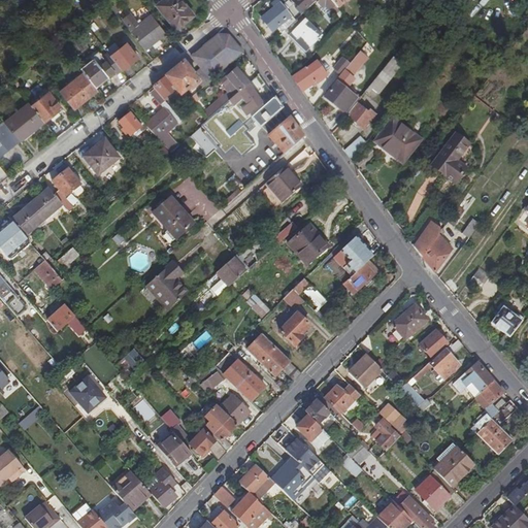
[(26,6),(22,2),(20,0),(13,0),(22,10),(26,6)]
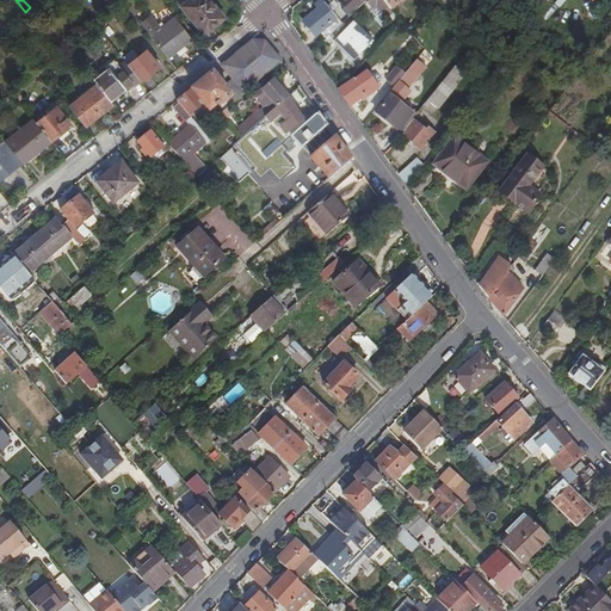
[(141,10),(133,0),(129,0),(124,4),(134,16),(141,10)]
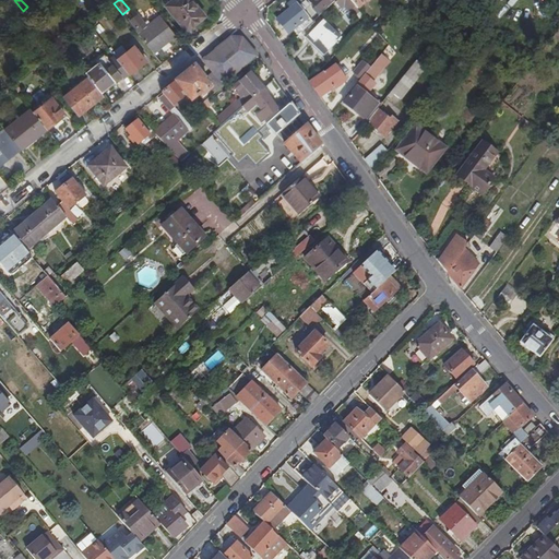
[(202,13),(191,0),(167,0),(165,3),(185,27),(202,13)]
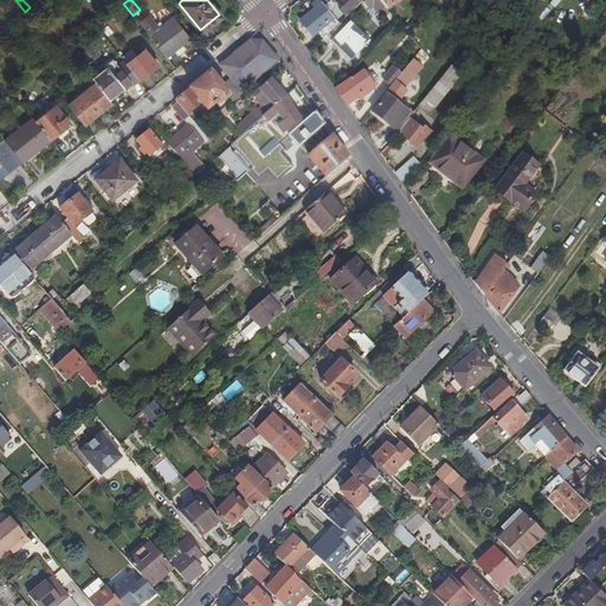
[(349,4),(355,11),(365,0),(340,0),(346,7),(349,4)]
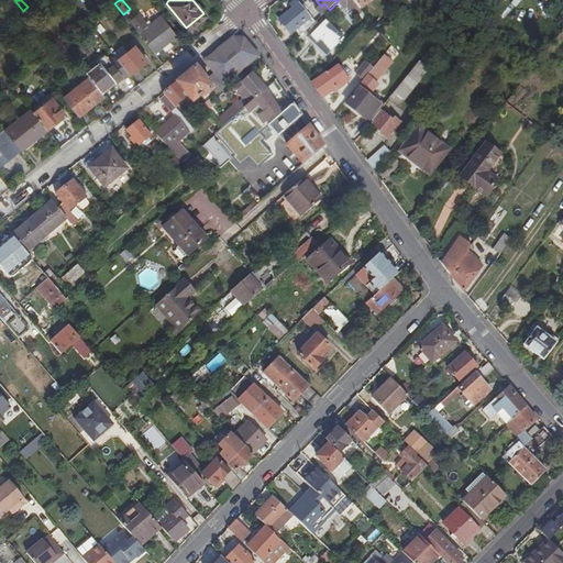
[(362,9),(360,7),(359,7),(351,0),(342,0),(339,3),(344,9),(348,7),(353,12),(351,14),(355,19),(360,15),(364,19),(367,17),(362,9)]
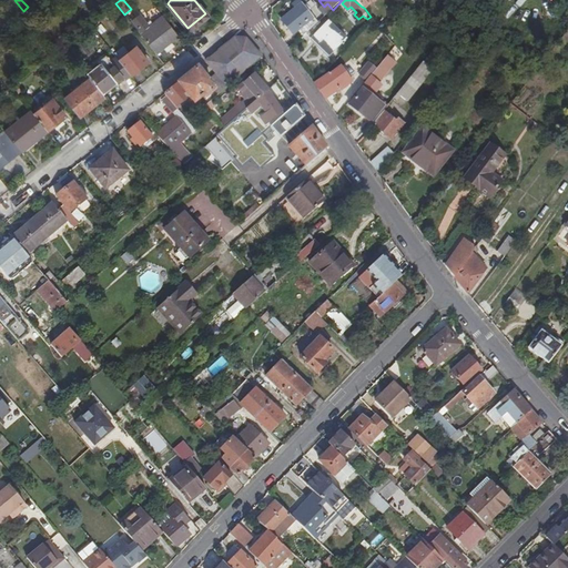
[(356,0),(363,7),(365,9),(375,0),(356,0)]
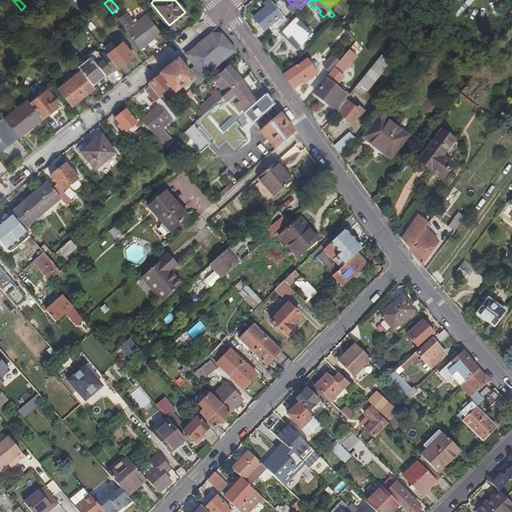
[(269,27),(274,33),(287,20),(274,2),(256,16),(265,29),(269,27)]
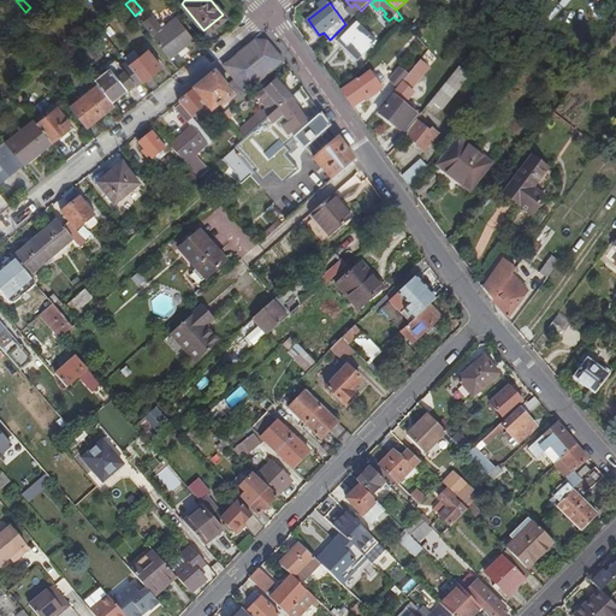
[(153,36),(169,58),(177,52),(179,55),(188,49),(184,46),(191,40),(175,19),(164,28),(161,24),(158,27),(150,18),(143,23),(154,35),(153,36)]
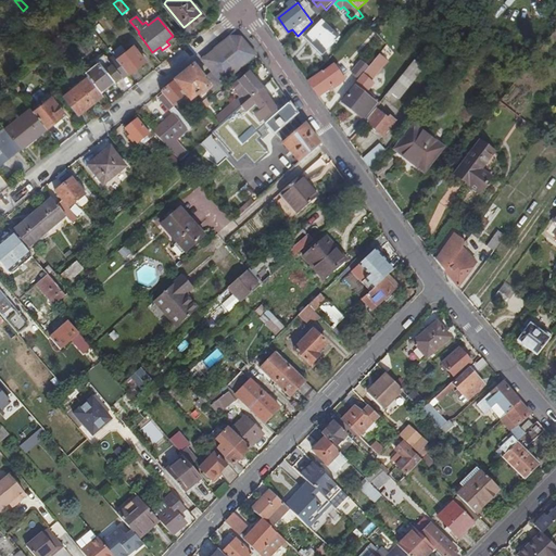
[(340,38),(323,22),(306,38),(316,46),(317,45),(326,52),(340,38)]
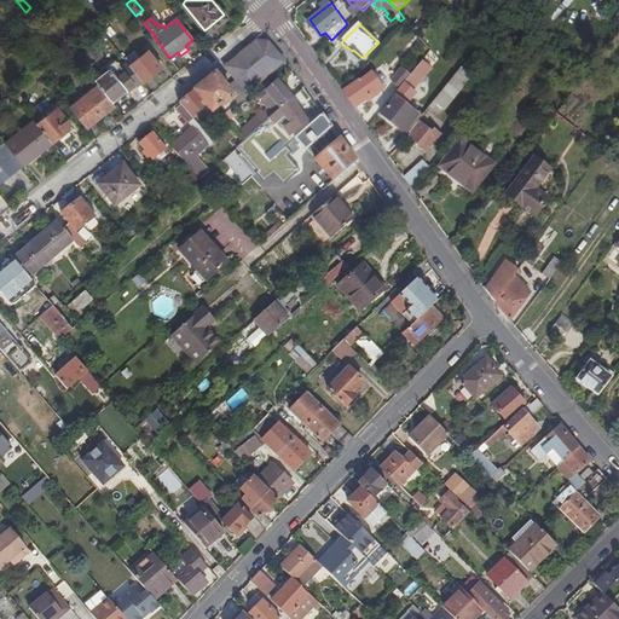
[(239,104),(276,73),(267,63),(278,55),(270,44),(258,42),(227,67),(238,80),(232,86),(236,91),(232,94),(227,88),(229,87),(229,86),(219,74),(181,104),(187,110),(191,116),(195,114),(203,106),(201,104),(204,102),(214,113),(223,106),(225,108),(236,99),(239,104)]
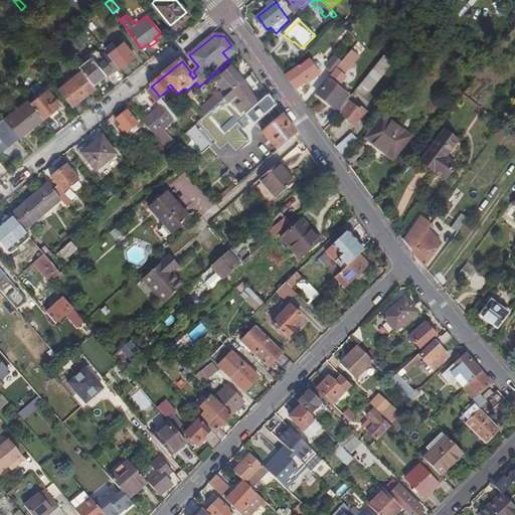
[(113,42),(105,47),(108,53),(117,48),(113,42)]
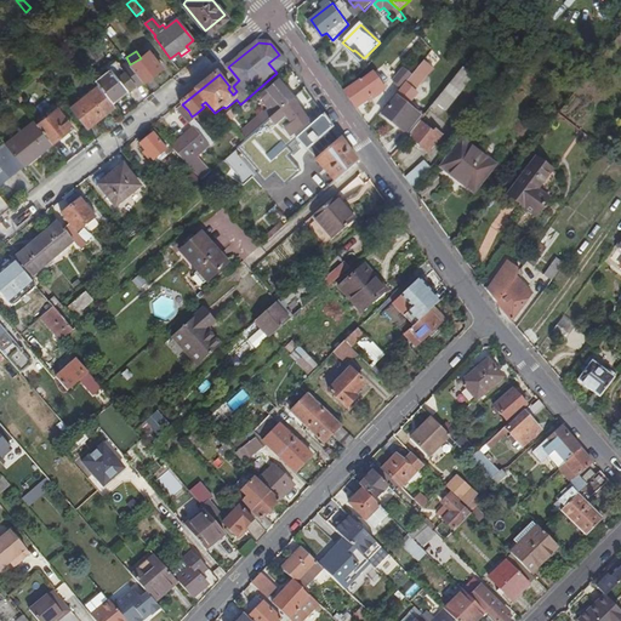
[(140,79),(143,83),(161,68),(149,52),(130,67),(140,79)]
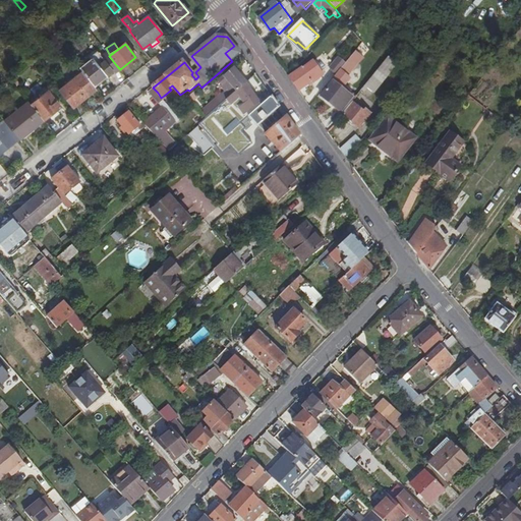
[(240,54),(234,46),(225,53),(232,61),(240,54)]
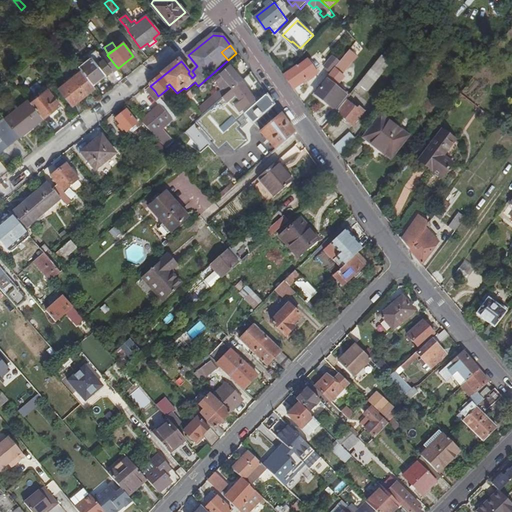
[(331,73),(330,74),(336,79),(340,74),(342,75),(354,60),(357,56),(349,50),(340,62),(331,73)]
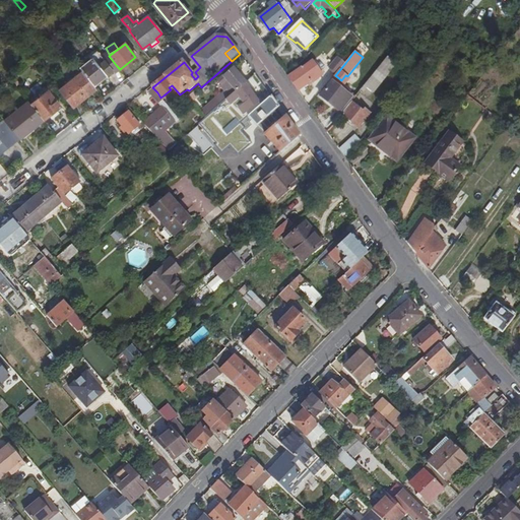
[(112,70),(117,66),(109,56),(104,60),(98,52),(90,57),(92,59),(80,69),(83,73),(94,86),(106,77),(108,79),(114,73),(112,70)]
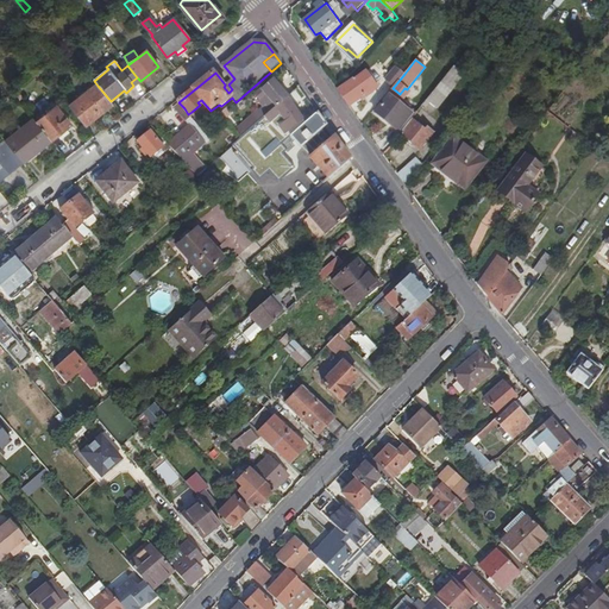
[(405,74),(396,67),(385,80),(394,87),(405,74)]
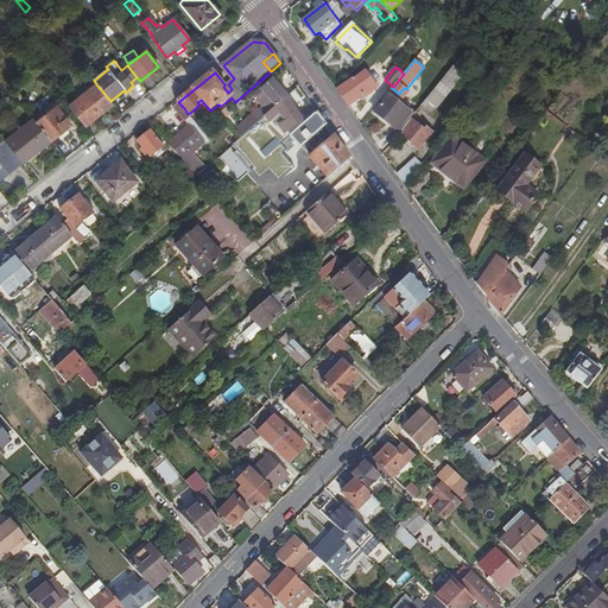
[(416,113),(412,118),(417,120),(422,115),(428,119),(462,75),(453,68),(416,113)]
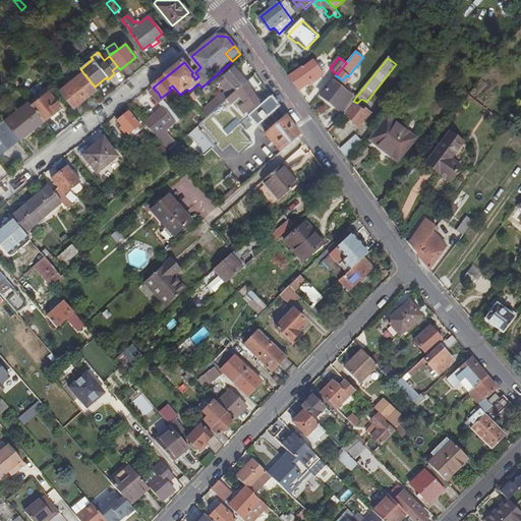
[(302,67),(289,77),(298,91),(313,79),(314,81),(326,73),(316,60),(303,69),(302,67)]
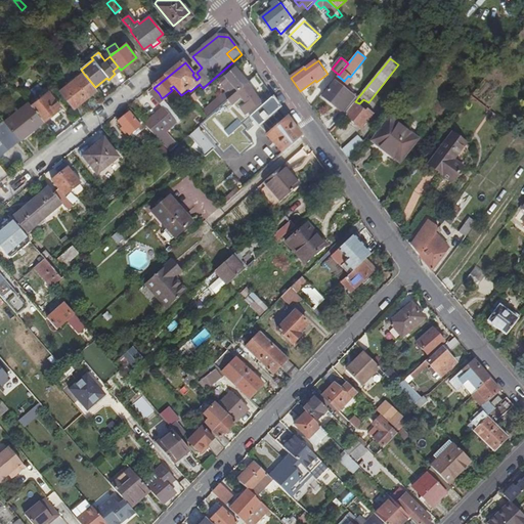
[(218,111),(247,85),(248,84),(232,67),(217,80),(220,84),(222,83),(226,88),(221,93),(220,93),(211,101),(212,103),(218,111)]
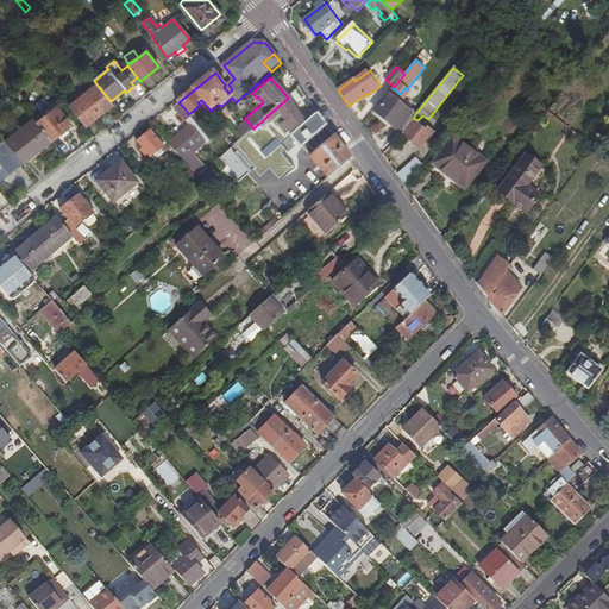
[(85,127),(113,105),(111,101),(98,86),(69,107),(85,127)]
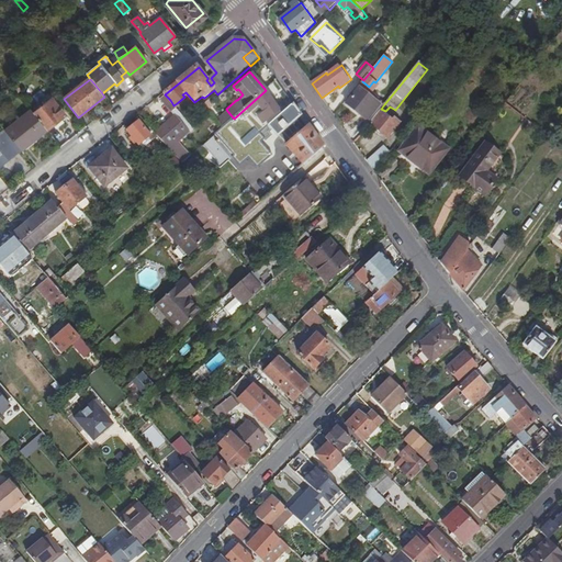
[(361,121),(366,124),(373,113),(382,102),(371,93),(369,96),(359,88),(347,104),(363,117),(361,121)]
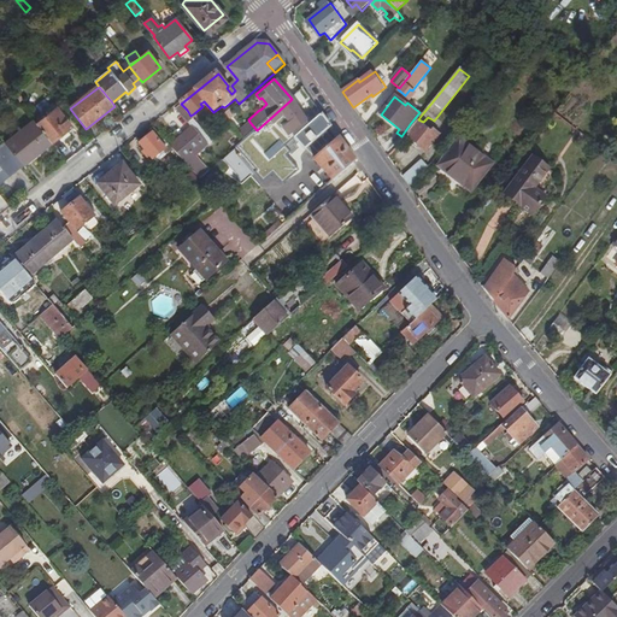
[(223,116),(239,104),(235,99),(224,107),(222,106),(213,112),(215,116),(218,119),(223,116)]
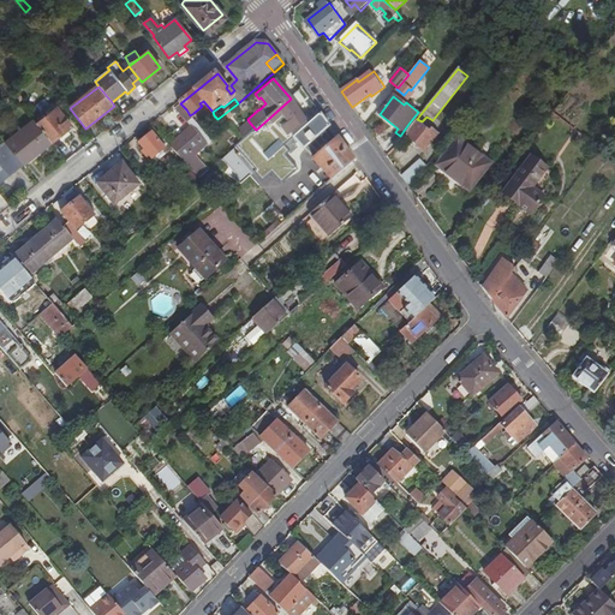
[(304,121),(290,100),(256,130),(244,141),(240,143),(245,148),(254,142),(270,127),(275,131),(276,130),(279,132),(284,130),(286,135),(293,130),(304,121)]
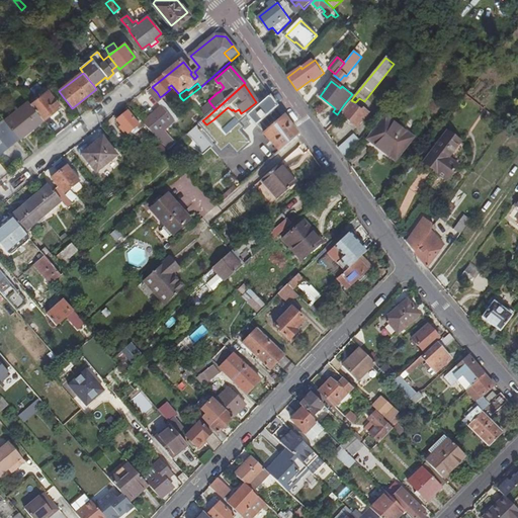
[(53,105),(57,102),(48,91),(30,105),(41,118),(44,120),(50,115),(56,110),(53,105)]
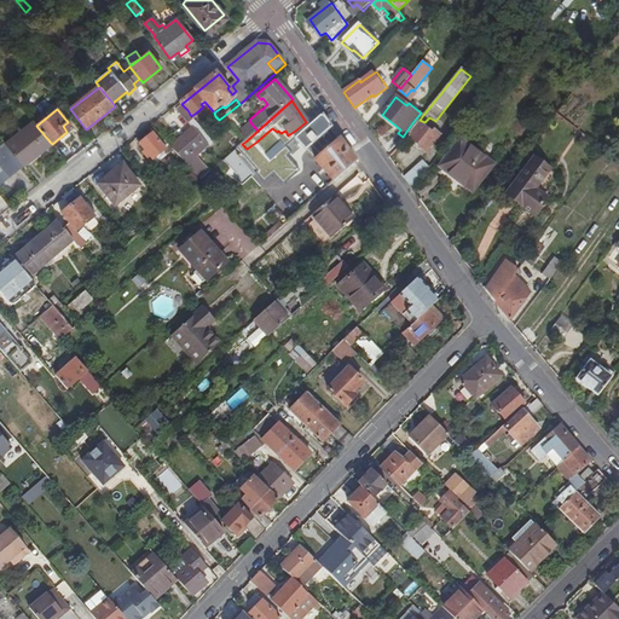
[(191,116),(187,110),(181,115),(190,123),(195,119),(194,119),(191,116)]
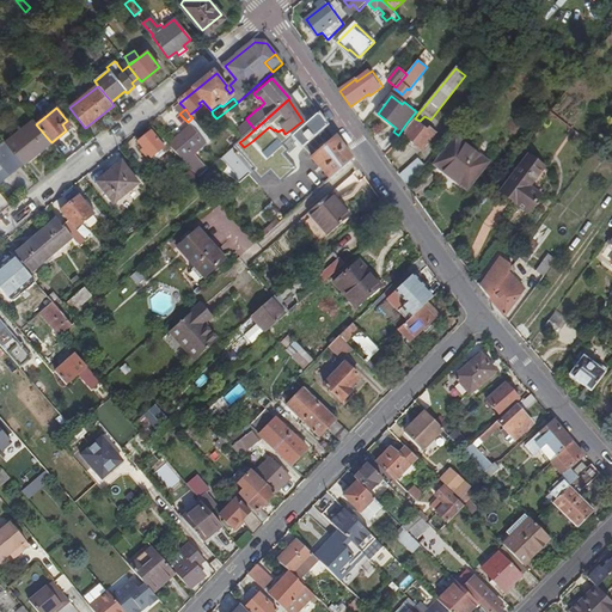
[(407,123),(398,135),(399,138),(403,134),(414,120),(415,118),(418,114),(416,111),(407,123)]
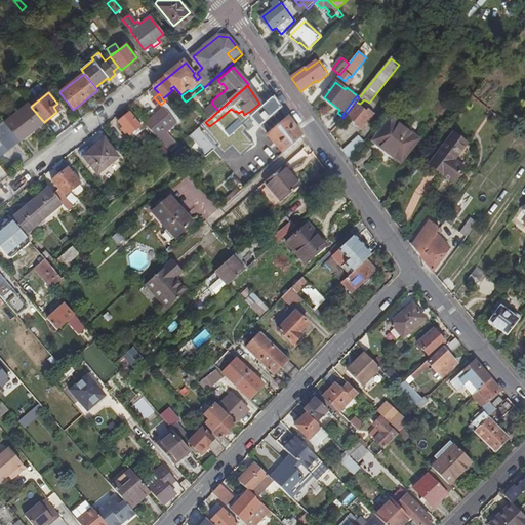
[(164,101),(165,101),(174,112),(186,102),(183,98),(175,105),(169,96),(166,98),(164,101)]
